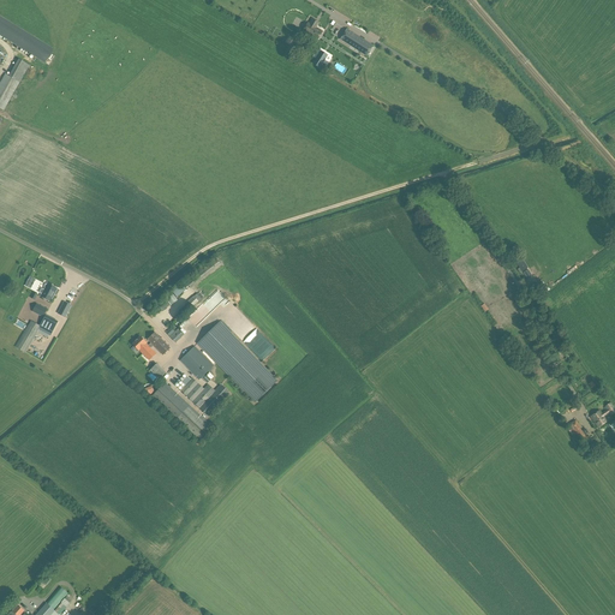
[(327,23),(329,18),(320,12),(317,17),(327,23)]
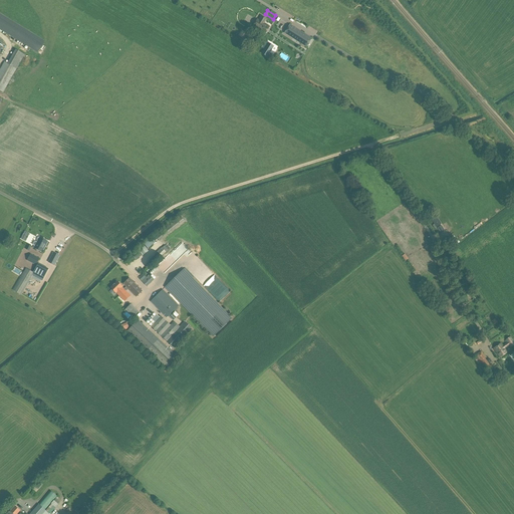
[(45,41),(0,13),(0,29),(38,53),(45,41)]
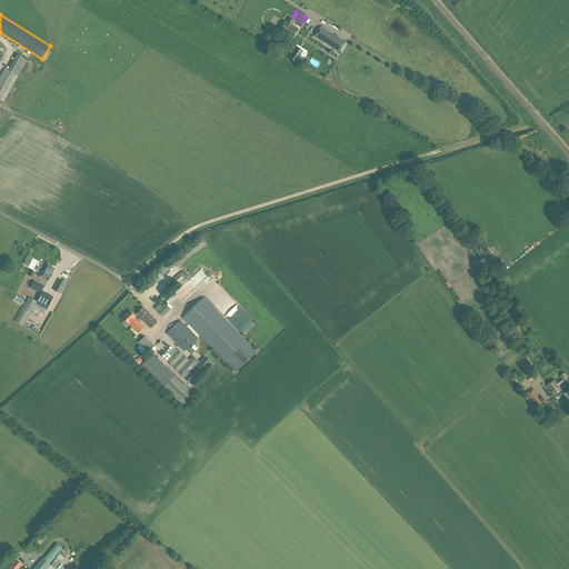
[(286,21),(280,30),(293,39),(299,30),(286,21)]
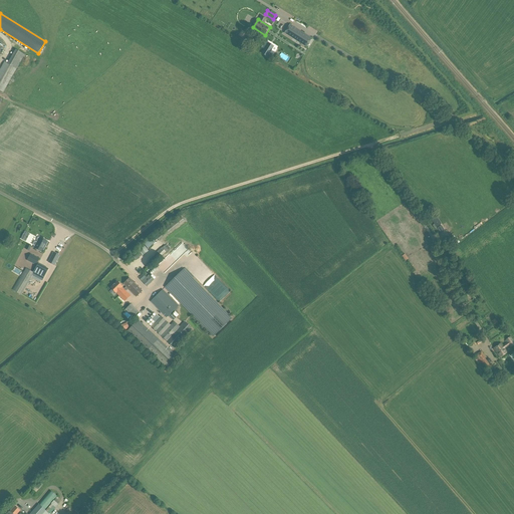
[(311,38),(290,25),(284,33),(293,38),(300,43),(306,47),(311,38)]
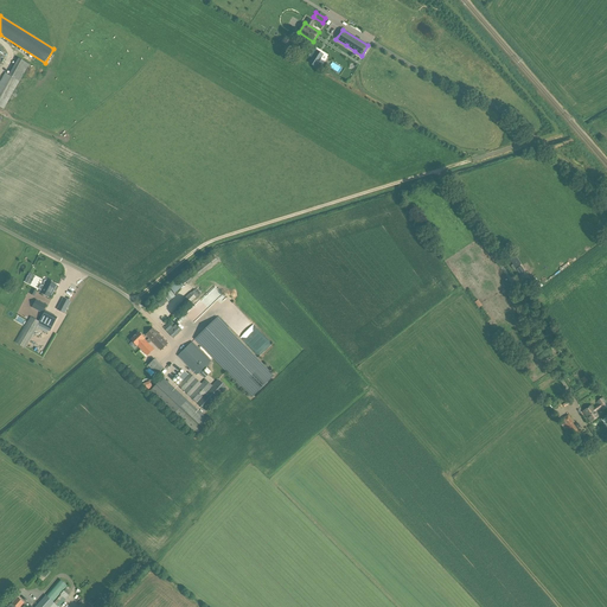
[(323,55),(317,51),(308,63),(315,66),(323,55)]
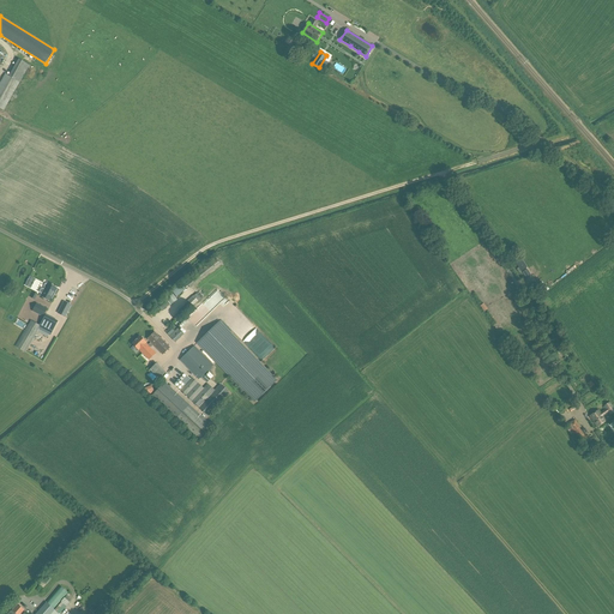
[(6,74),(0,84),(0,108),(4,110),(30,66),(19,60),(10,77),(6,74)]
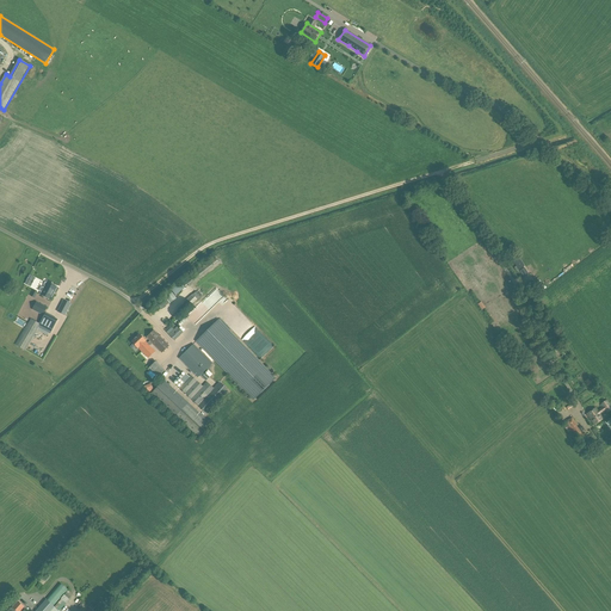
[(215,258),(186,282),(190,287),(220,264),(215,258)]
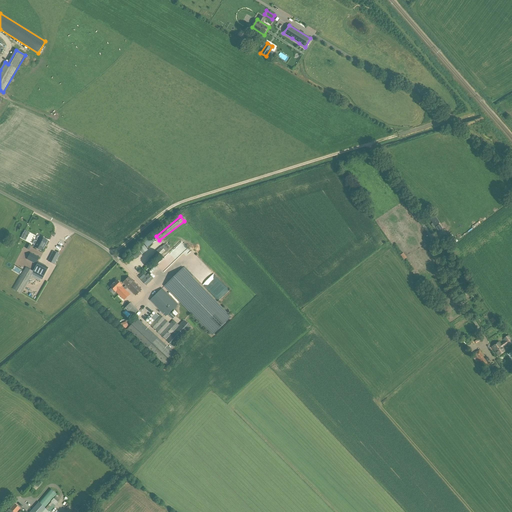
[(439,223),(434,216),(429,220),(434,227),(439,223)]
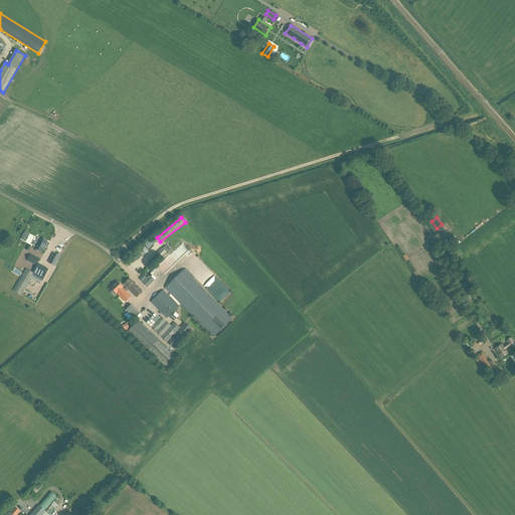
[(35,242),(33,245),(34,245),(35,246),(34,248),(42,252),(48,242),(40,237),(37,242),(36,242),(35,242)]
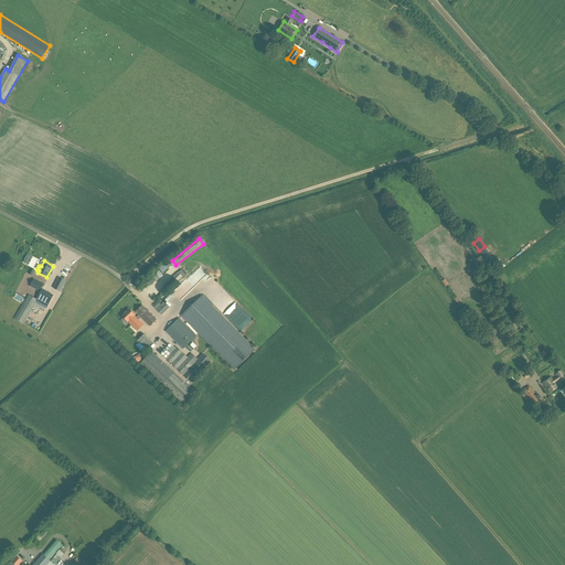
[(168,262),(159,268),(162,274),(171,266),(168,262)]
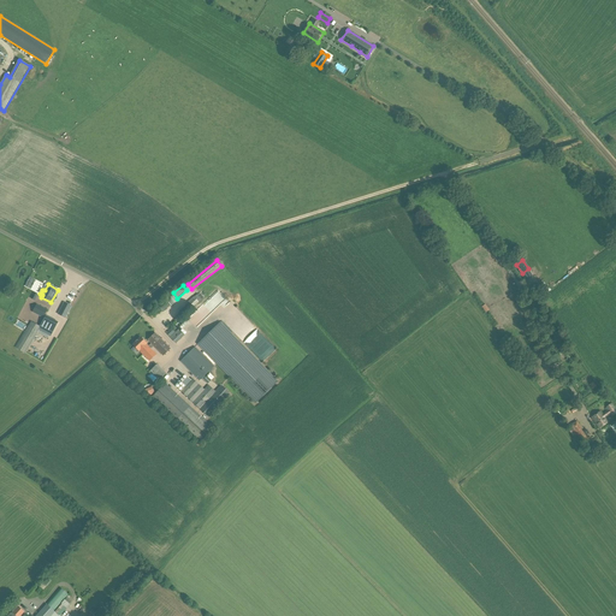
[(199,295),(188,304),(193,309),(203,301),(199,295)]
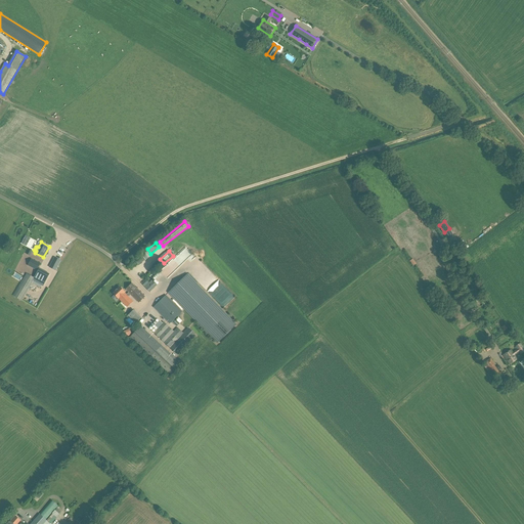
[(144,259),(142,256),(135,261),(137,265),(144,259)]
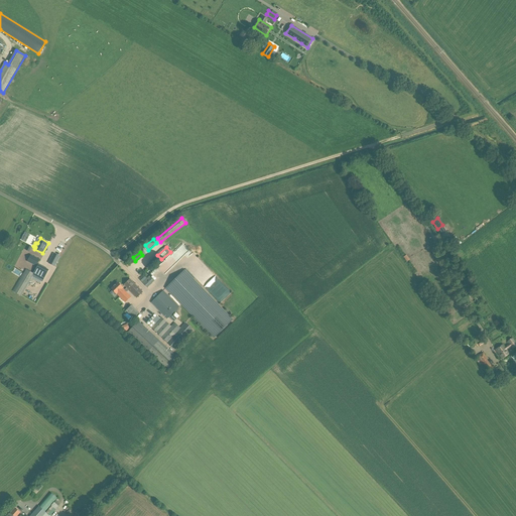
[(53,254),(48,263),(55,267),(60,257),(53,254)]
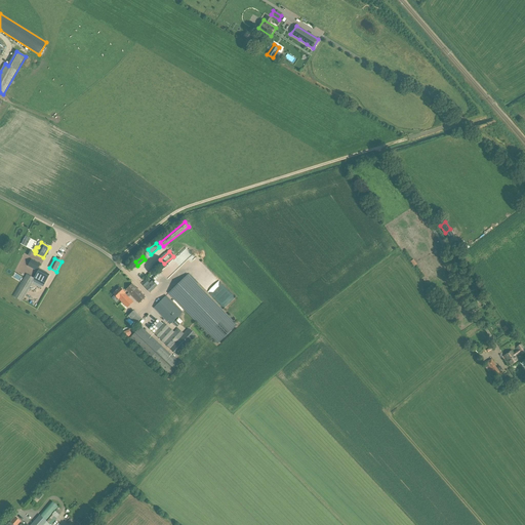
[(32,259),(28,267),(37,271),(41,265),(32,259)]
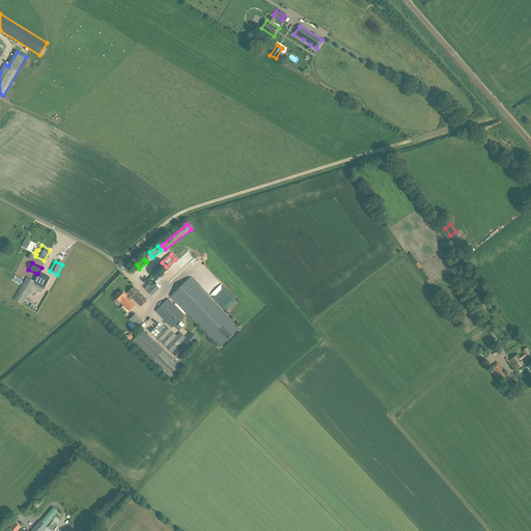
[(27,278),(14,301),(23,305),(34,285),(44,290),(50,278),(39,273),(35,282),(27,278)]
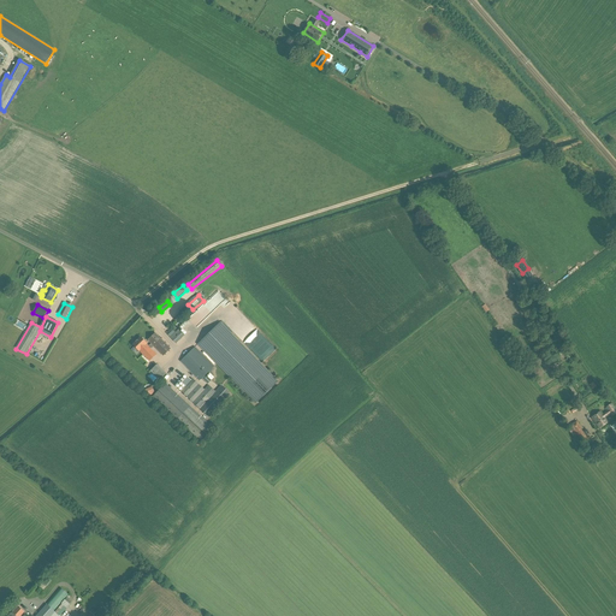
[(184,318),(177,325),(179,327),(187,320),(184,318)]
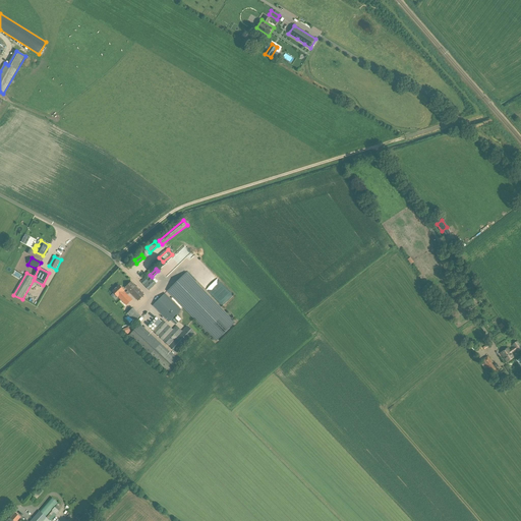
[(235,323),(187,273),(168,291),(216,342),(235,323)]
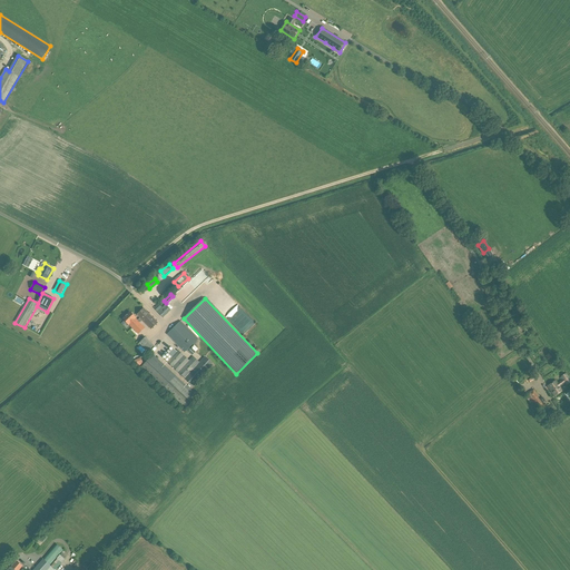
[(167,306),(159,314),(164,318),(172,311),(167,306)]
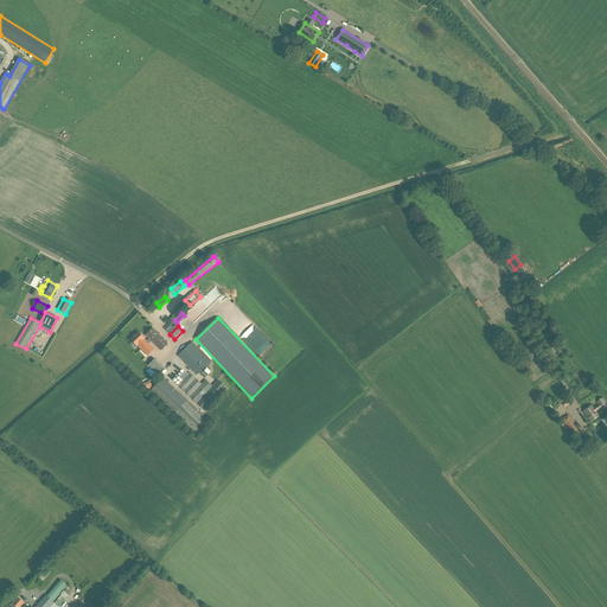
[(139,332),(131,340),(138,346),(147,356),(154,350),(148,344),(152,342),(161,351),(168,344),(153,328),(146,336),(149,339),(147,342),(139,332)]
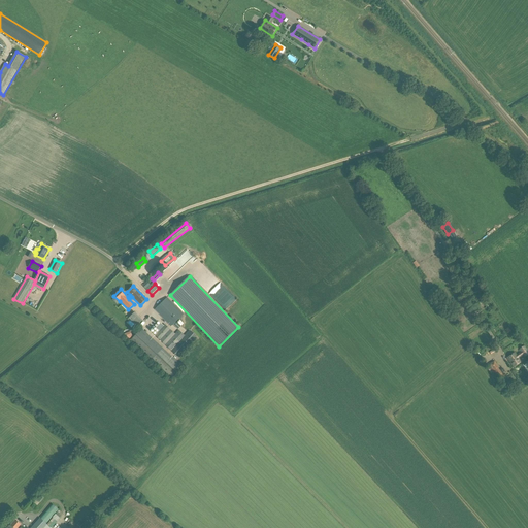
[(167,297),(155,309),(171,327),(184,315),(167,297)]
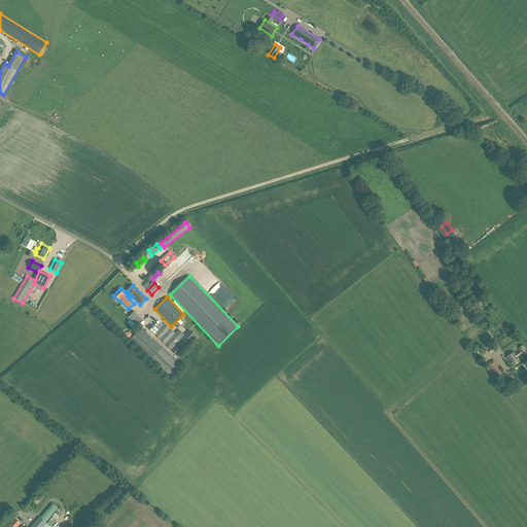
[(135,312),(129,318),(137,325),(143,320),(135,312)]
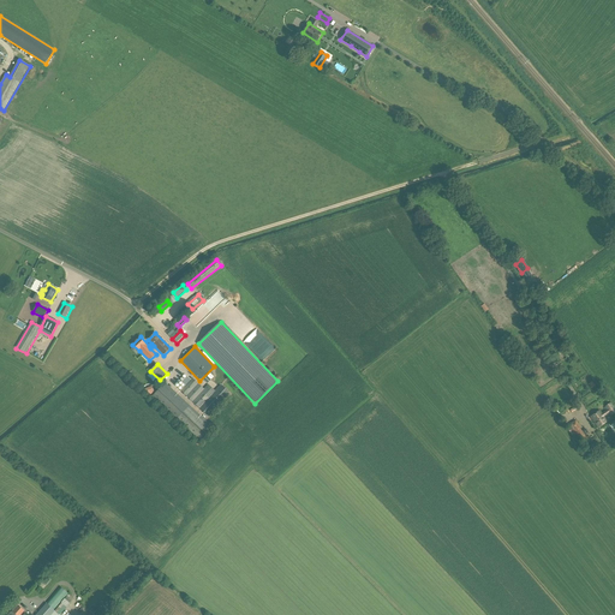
[(185,386),(180,390),(208,417),(231,394),(221,386),(215,392),(209,386),(204,389),(192,378),(191,380),(187,376),(181,382),(185,386)]
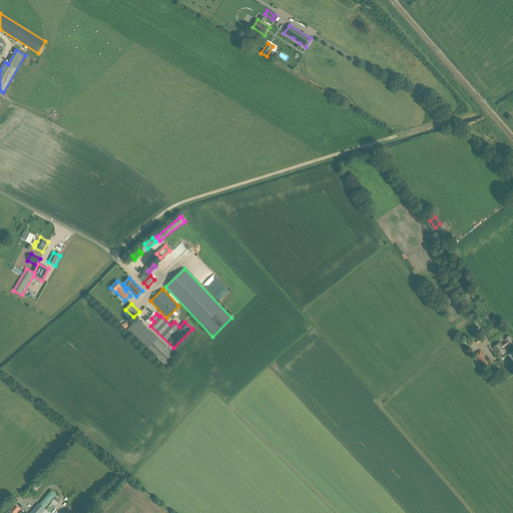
[(137,320),(126,332),(166,370),(177,358),(137,320)]
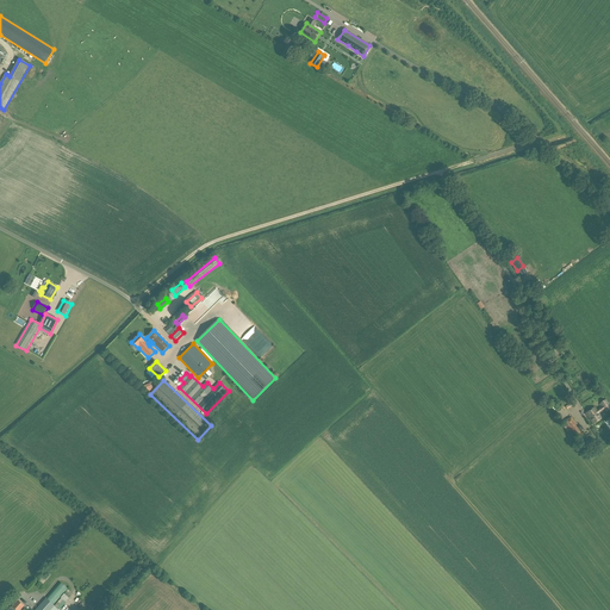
[(586,388),(576,394),(579,402),(590,394),(586,388)]
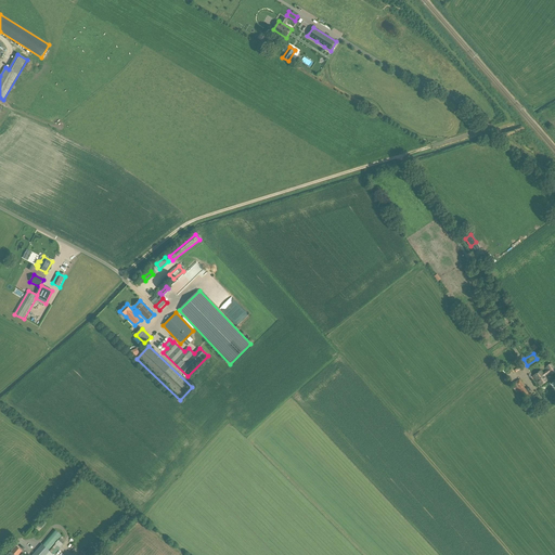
[(542,371),(533,376),(540,386),(547,381),(545,376),(551,373),(552,375),(554,372),(554,369),(552,364),(546,368),(549,370),(543,373),(542,371)]
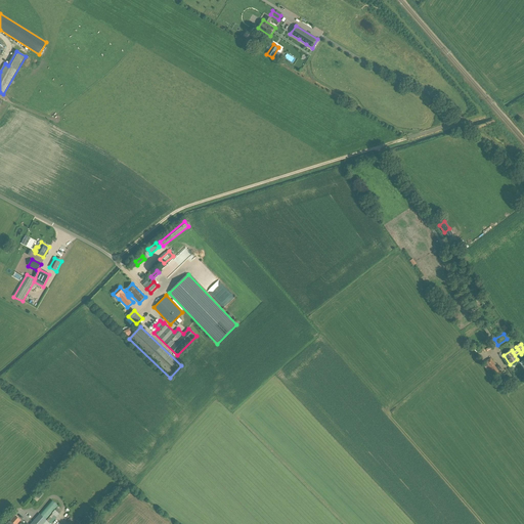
[(485,362),(483,364),(488,372),(490,369),(497,380),(504,377),(500,372),(499,373),(494,364),(495,363),(491,357),(485,361),(485,362)]
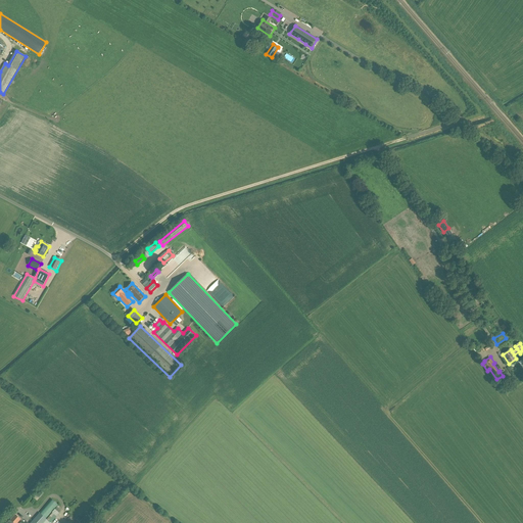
[(46,519),(58,505),(51,498),(39,513),(40,514),(46,519)]
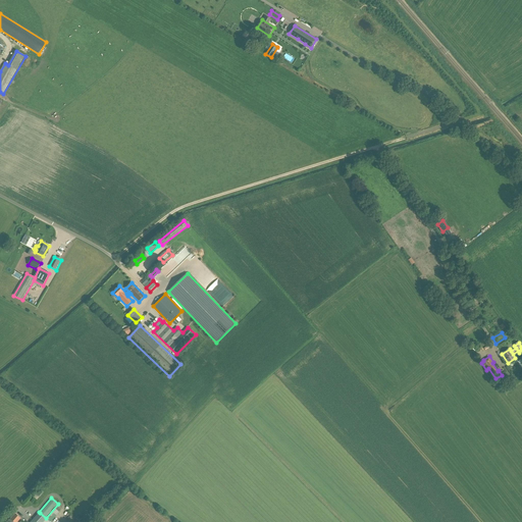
[(46,518),(40,513),(31,521),(50,521),(57,515),(53,512),(47,519),(46,518)]
